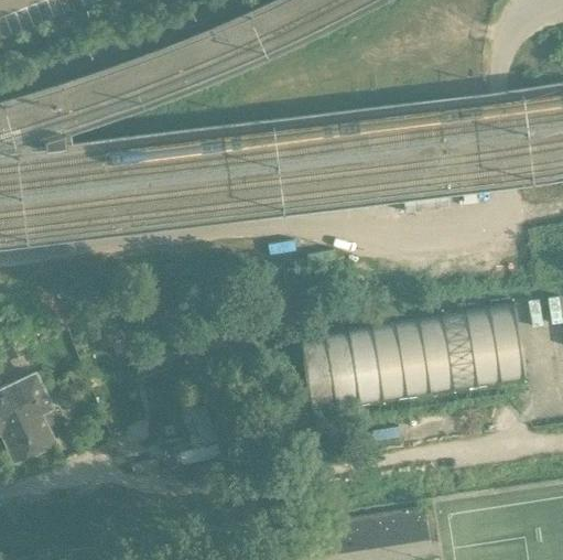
[(526,381),(513,304),(301,337),(312,413),(364,406),(526,381)]
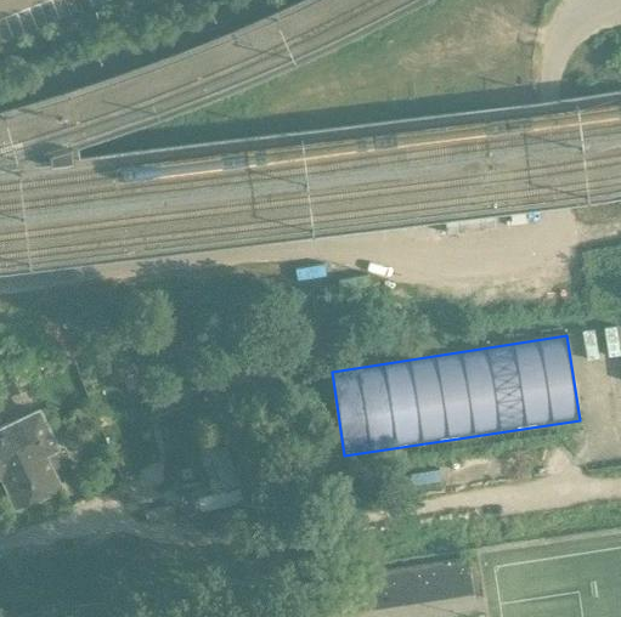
[(39,413),(6,429),(0,430),(0,476),(1,476),(13,502),(21,504),(57,486),(46,463),(43,457),(57,449),(39,413)]
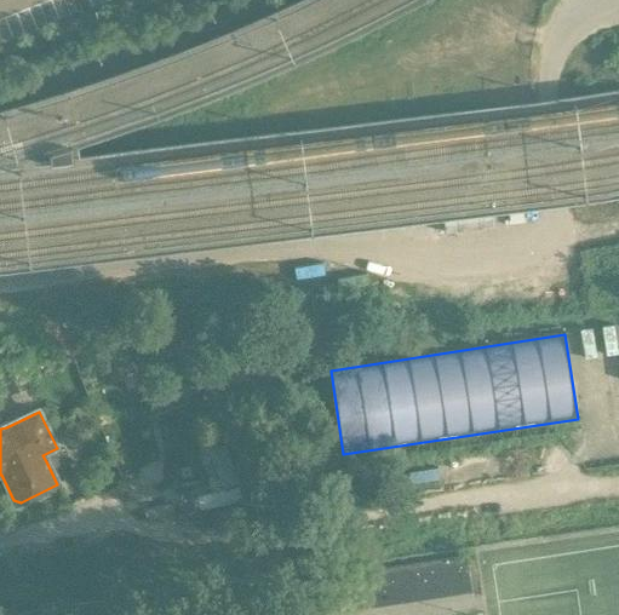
[(63,454),(46,461),(57,484),(74,477),(63,454)]
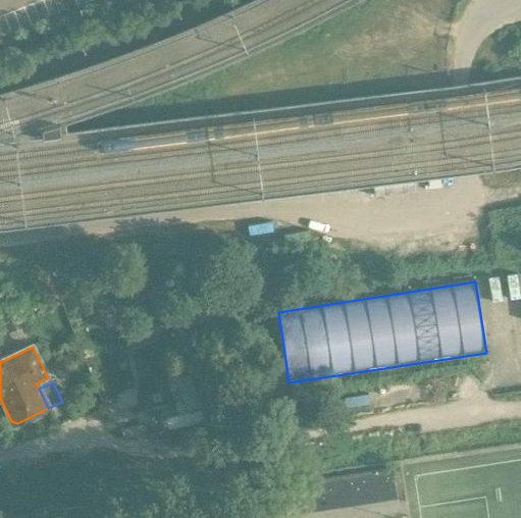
[(0,435),(0,444),(2,448),(11,444),(7,433),(0,435)]
